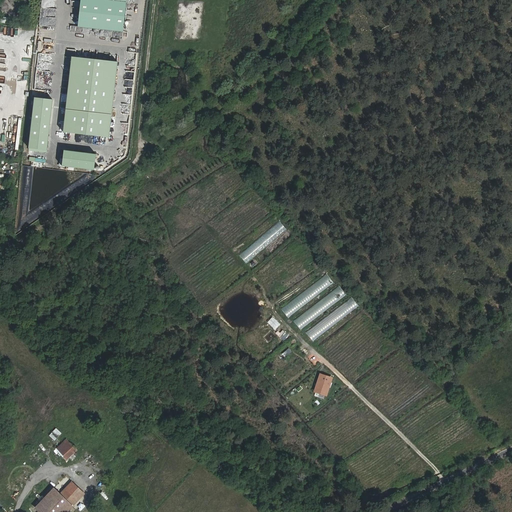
[(76,0),(74,26),(121,31),(123,0),(76,0)]
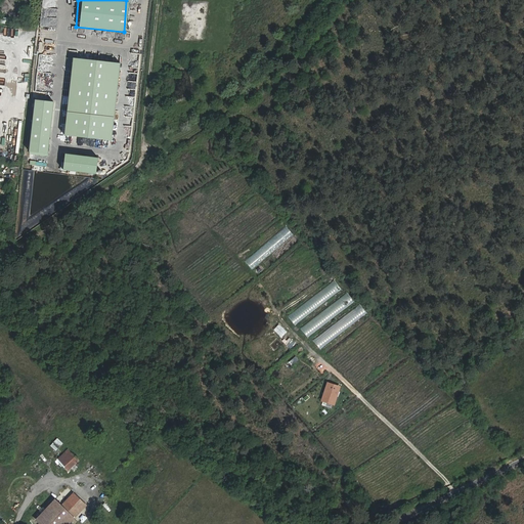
[(130,52),(97,49),(96,59),(129,62),(130,52)]
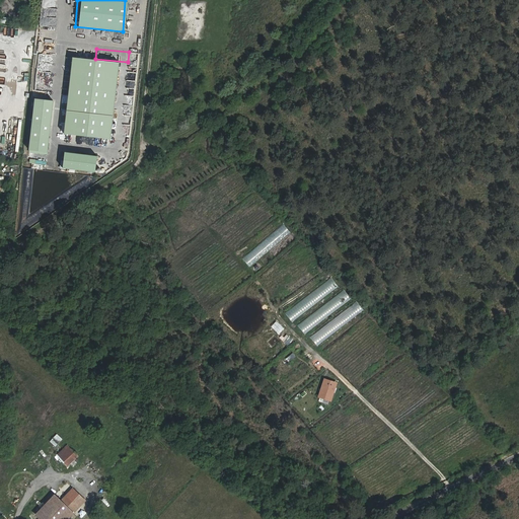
[(124,82),(125,65),(119,64),(118,73),(122,73),(121,79),(117,78),(116,85),(120,85),(120,82),(124,82)]
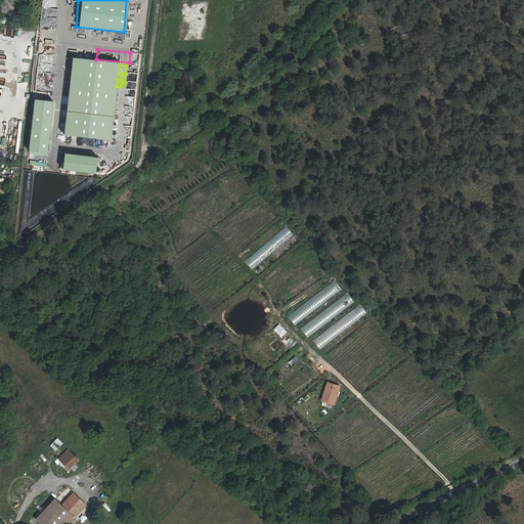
[(0,86),(0,105),(5,107),(11,91),(0,86)]
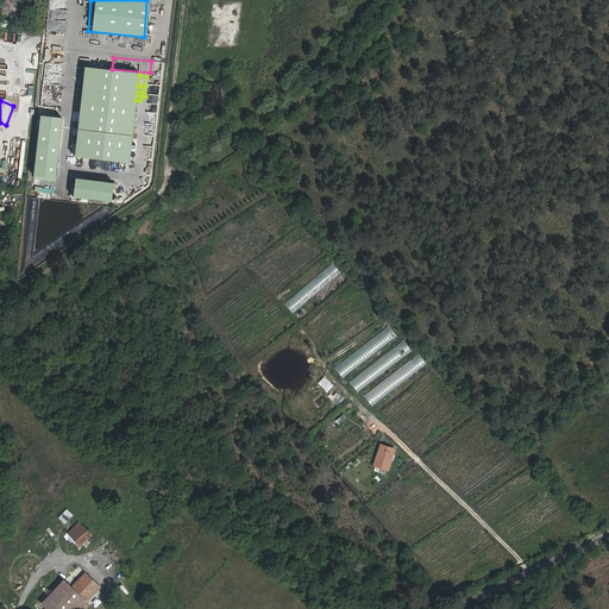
[(149,148),(130,148),(130,169),(149,169),(149,148)]
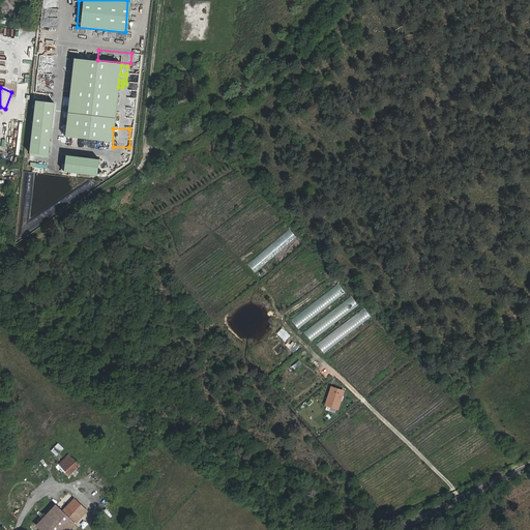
[(364,308),(316,344),(323,353),(371,318),(364,308)]
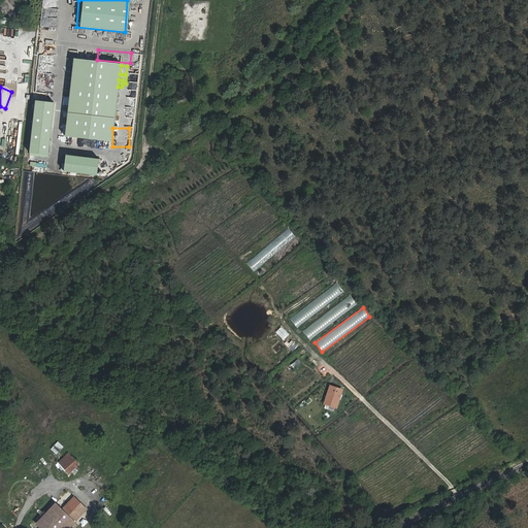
[(56,455),(63,447),(57,441),(50,449),(56,455)]
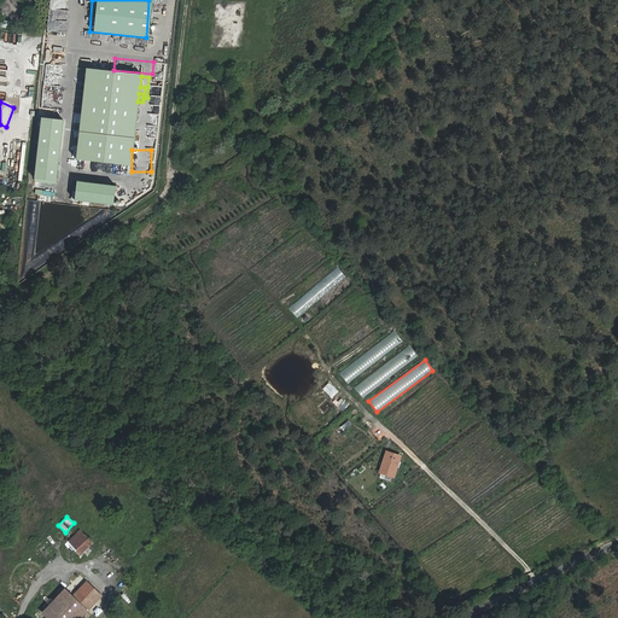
[(65,542),(80,555),(92,543),(79,529),(65,542)]
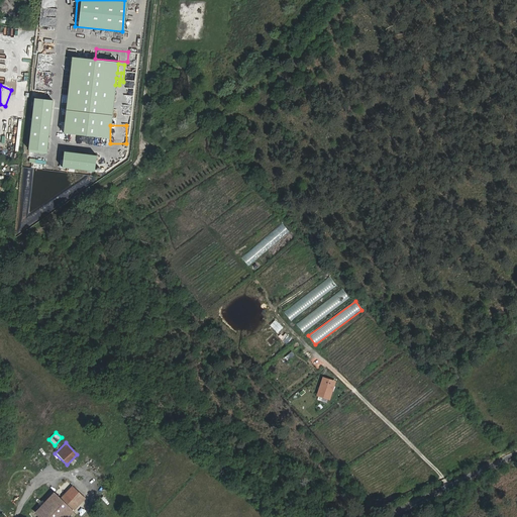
[(68,516),(74,511),(56,494),(37,513),(41,516),(68,516)]
